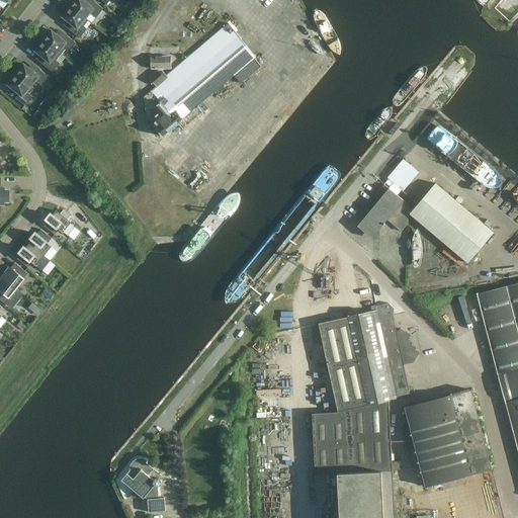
[(71,7),(86,18),(90,13),(96,18),(103,9),(94,1),(90,6),(82,0),(73,0),(72,2),(74,3),(71,7)]
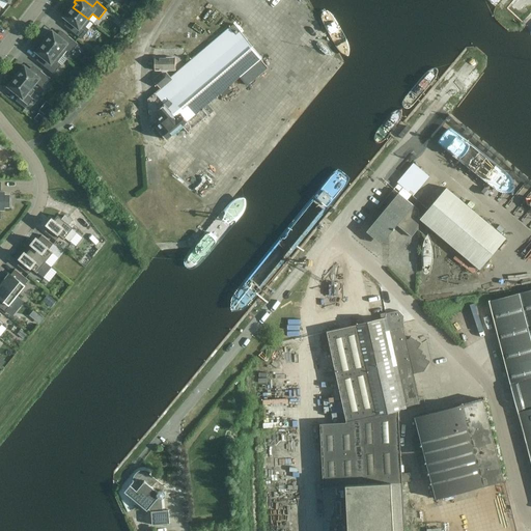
[(91,22),(88,19),(73,7),(70,11),(67,9),(62,16),(76,27),(72,31),(82,39),(89,30),(86,27),(91,22)]
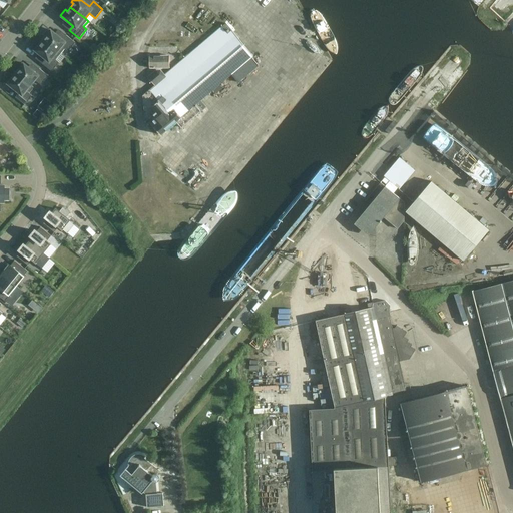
[(152,124),(161,135),(177,122),(182,128),(206,108),(201,101),(232,75),(238,83),(260,66),(252,58),(254,56),(226,24),(165,76),(160,70),(157,70),(148,77),(155,85),(150,90),(156,97),(150,102),(153,106),(153,107),(157,112),(151,118),(154,122),(152,124)]
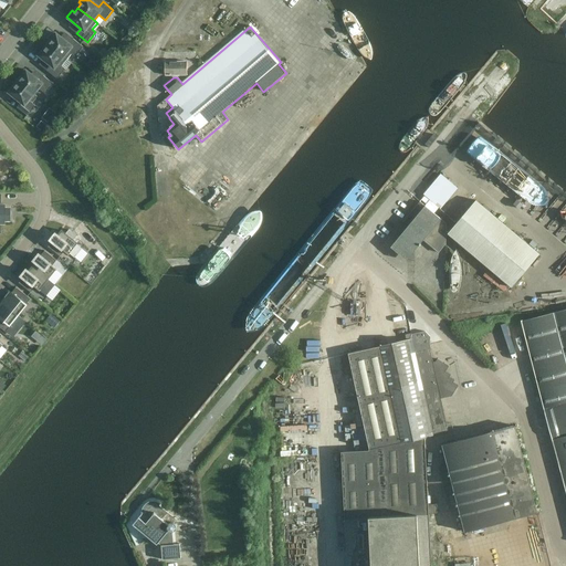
[(48,44),(66,60),(72,54),(75,58),(83,46),(73,39),(69,44),(54,32),(49,39),(51,41),(48,44)]
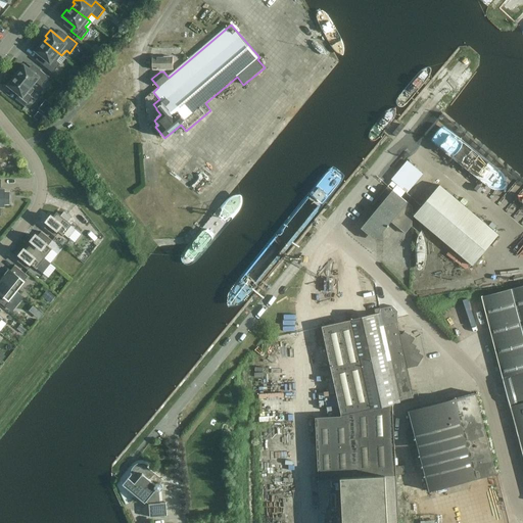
[(57,61),(61,55),(44,41),(41,45),(39,44),(34,50),(47,60),(43,65),(53,73),(60,63),(57,61)]
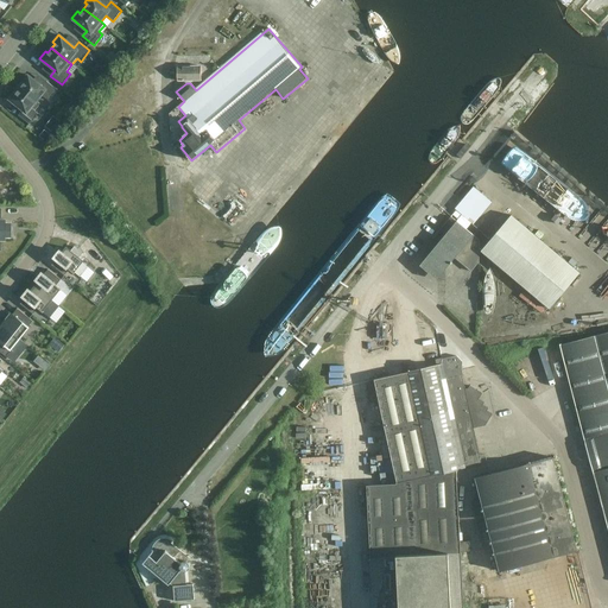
[(106,58),(111,63),(116,56),(111,52),(106,58)]
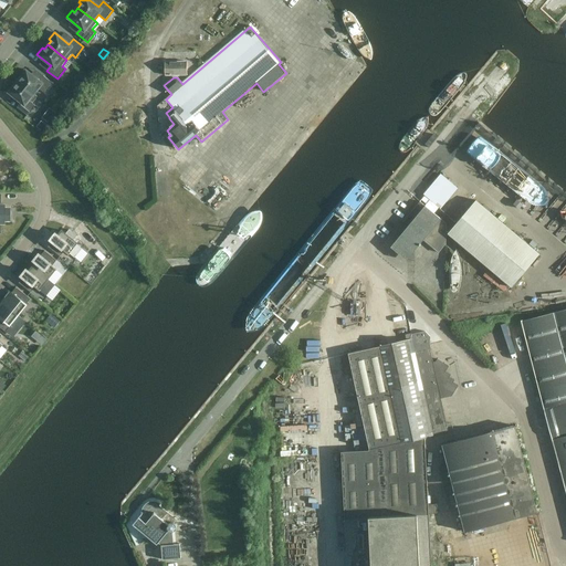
[(188,75),(188,62),(166,62),(166,75),(188,75)]
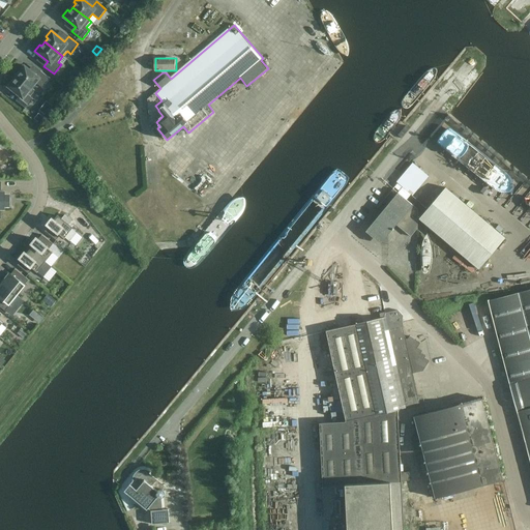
[(17,77),(32,88),(36,83),(42,88),(50,79),(40,70),(36,76),(23,65),(18,71),(20,72),(17,77)]
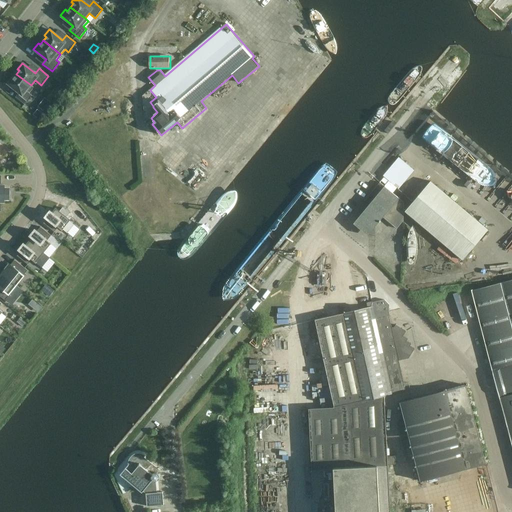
[(34,88),(31,85),(16,74),(13,78),(11,76),(6,82),(19,93),(16,97),(25,105),(32,96),(29,93),(34,88)]
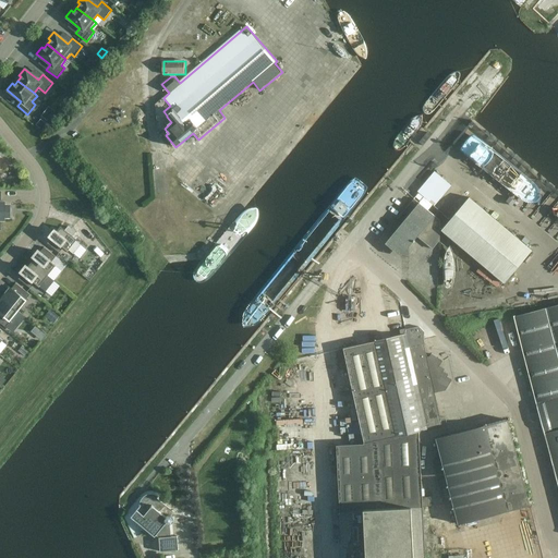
[(461,145),(521,196),(533,182),(498,153),(499,152),(474,130),(461,145)]
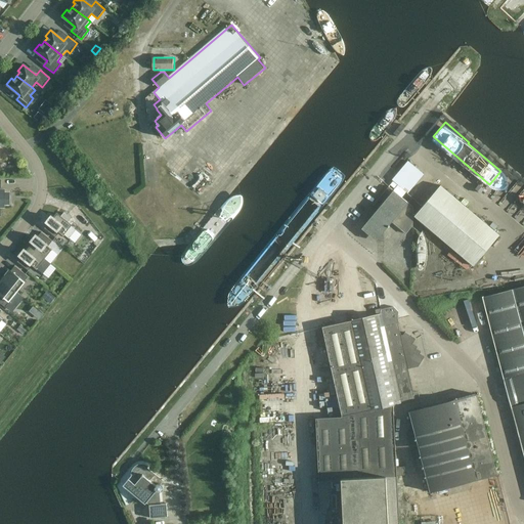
[(407,193),(424,175),(408,162),(392,180),(394,181),(398,185),(407,193)]
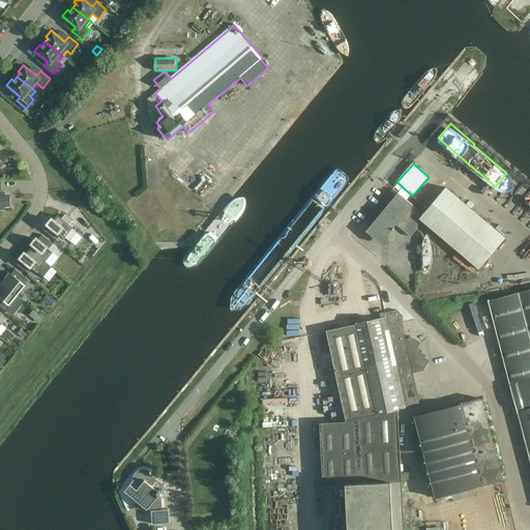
[(480,192),(486,196),(490,190),(484,186),(480,192)]
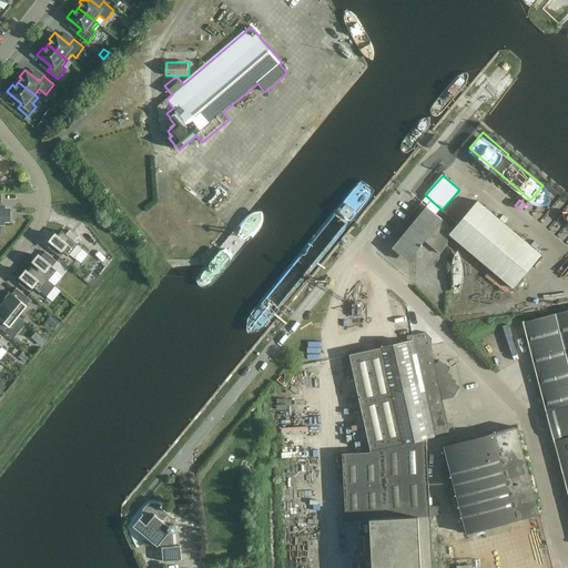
[(448,225),(422,203),(404,224),(409,227),(393,249),(408,262),(425,242),(440,254),(448,245),(448,225)]
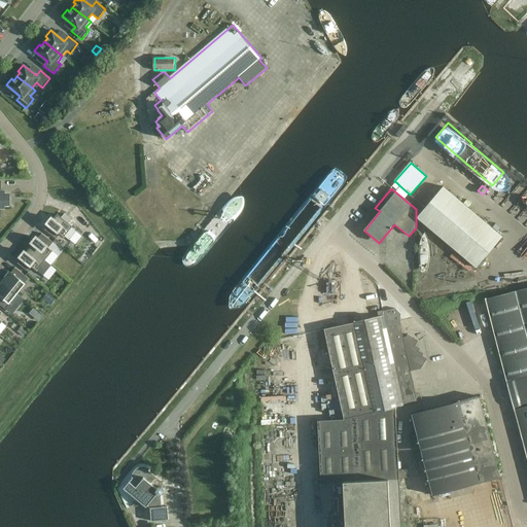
[(417,217),(476,269),(501,240),(444,188),(425,208),(422,212),(417,217)]
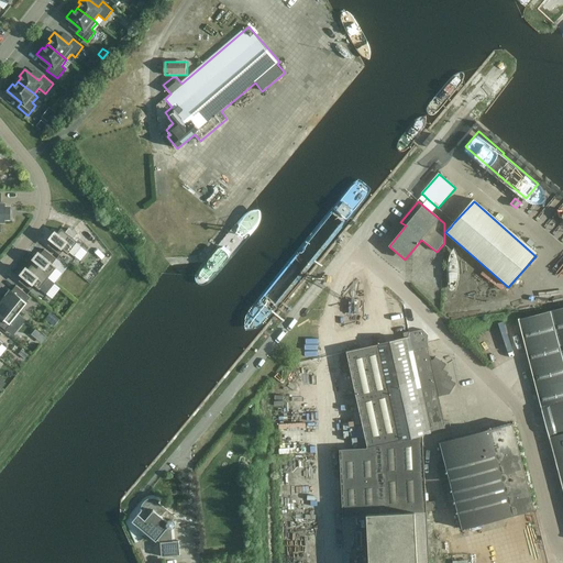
[(454,222),(444,213),(441,218),(451,227),(454,222)]
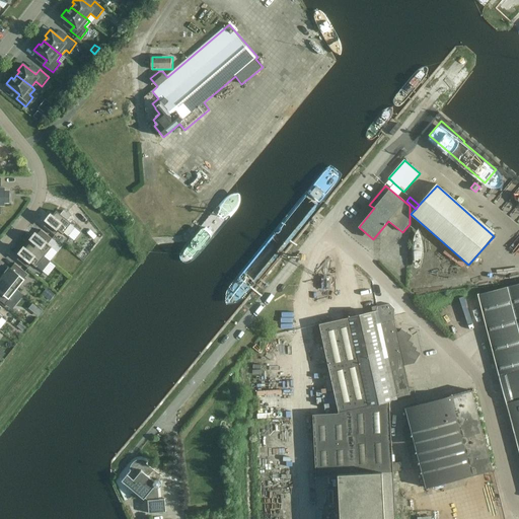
[(70,216),(64,211),(61,215),(57,212),(53,216),(51,215),(47,220),(49,222),(45,226),(55,235),(56,235),(55,234),(59,230),(64,234),(64,233),(68,237),(76,228),(70,223),(71,223),(67,220),(70,216)]
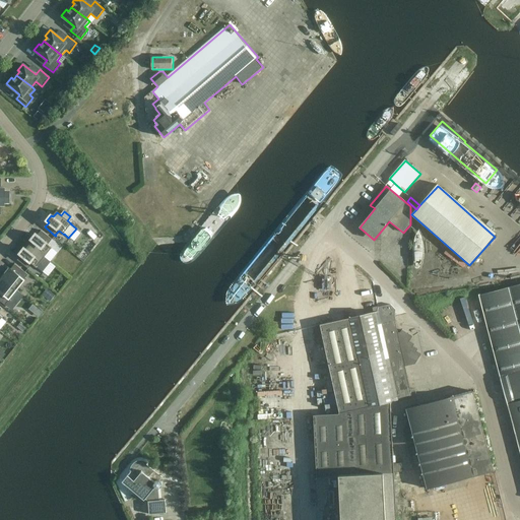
[(29,246),(46,259),(47,259),(44,257),(51,248),(52,249),(53,248),(48,244),(51,240),(52,240),(41,231),(42,232),(38,236),(36,235),(31,240),(34,241),(29,246)]
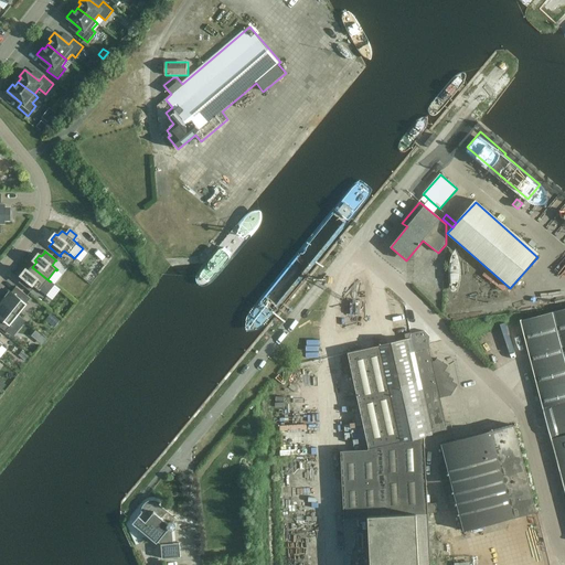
[(50,281),(32,267),(29,272),(27,270),(22,276),(24,277),(20,283),(19,281),(19,283),(31,292),(31,291),(34,286),(40,290),(41,290),(46,295),(54,285),(50,281)]
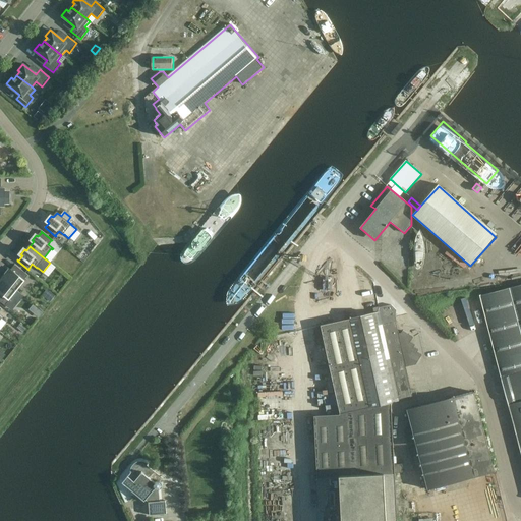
[(3,279),(17,290),(24,281),(24,280),(27,276),(29,276),(15,265),(10,270),(8,269),(4,274),(6,275),(3,279)]
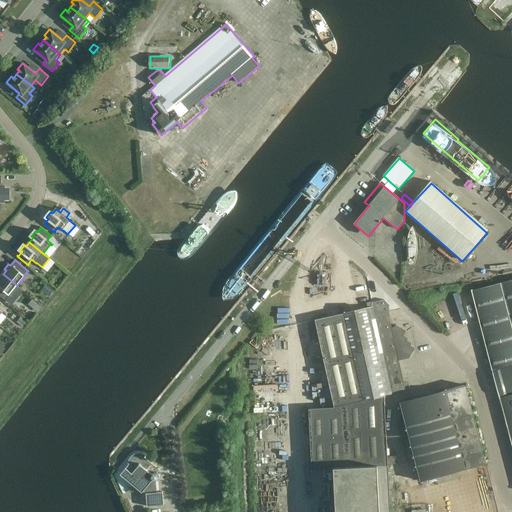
[(9,295),(17,285),(3,274),(0,278),(0,296),(6,301),(6,300),(10,295),(9,295)]
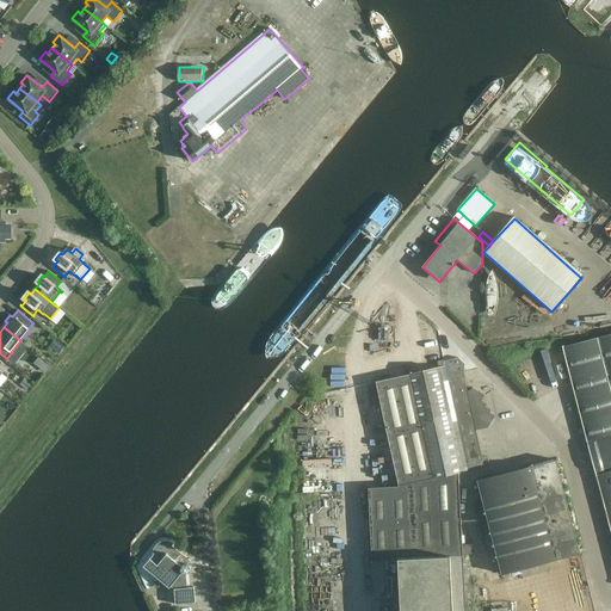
[(610,334),(565,347),(565,346),(563,346),(610,531),(610,334)]
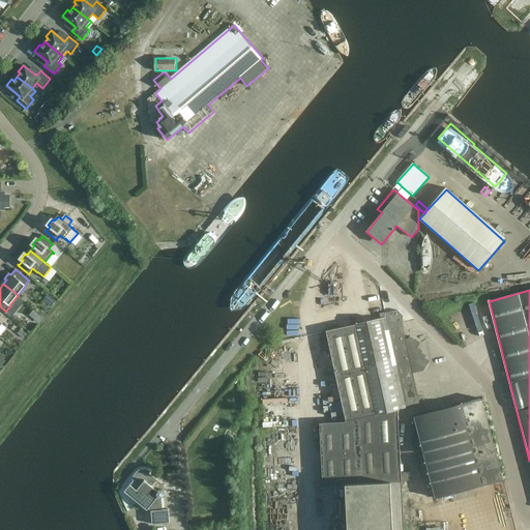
[(56,301),(48,294),(42,300),(51,307),(56,301)]
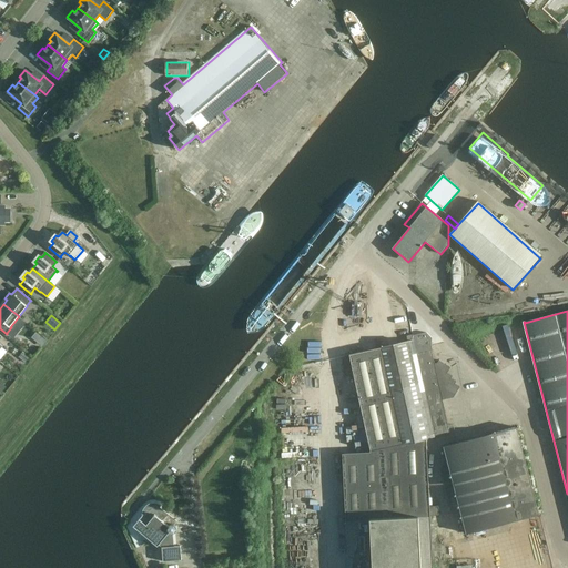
[(37,332),(31,338),(42,347),(43,347),(48,341),(37,332)]
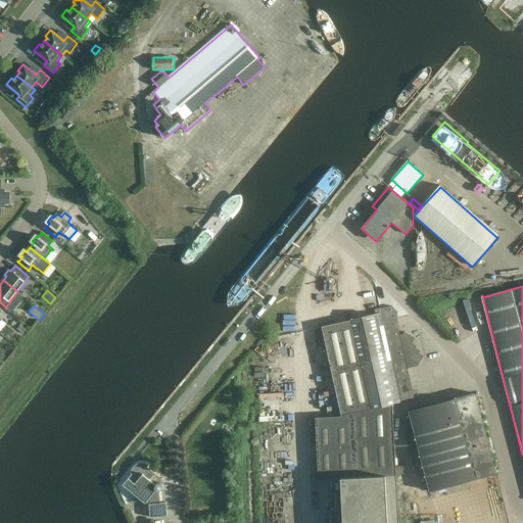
[(403,334),(400,335),(397,320),(398,319),(398,313),(393,307),(381,310),(381,315),(353,321),(323,327),(342,417),(342,418),(317,419),(320,481),(342,480),(343,522),(398,522),(396,476),(405,475),(405,467),(396,467),(393,405),(415,399),(409,369),(418,367),(424,357),(420,353),(421,351),(416,348),(417,346),(413,343),(415,339),(405,332),(403,334)]
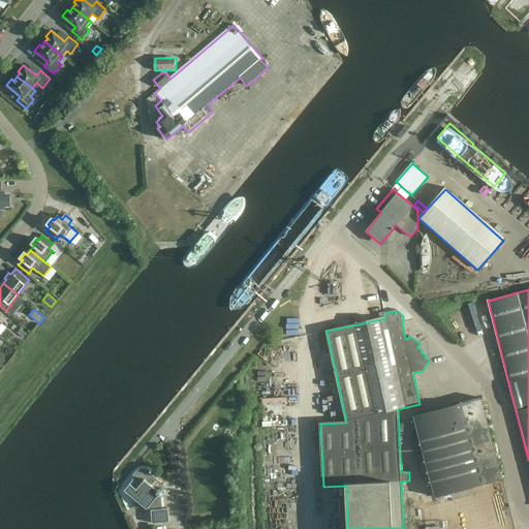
[(18,333),(24,338),(28,333),(22,328),(18,333)]
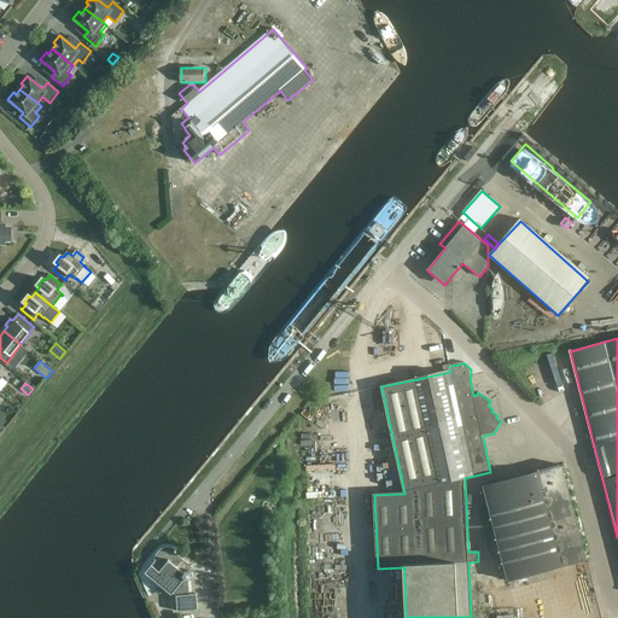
[(496,536),(508,582),(587,560),(563,466),(483,487),(494,528),(496,536)]
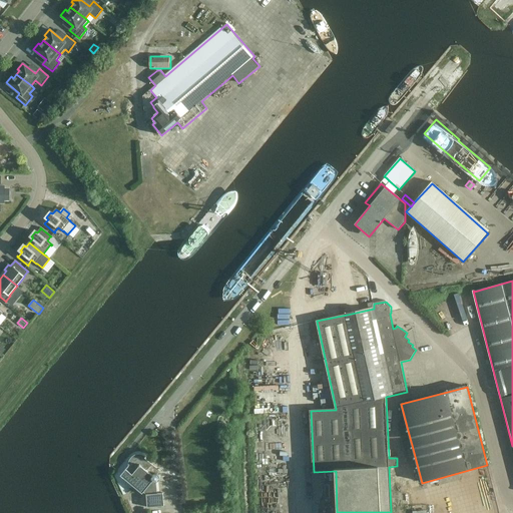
[(120,476),(142,494),(143,492),(146,495),(147,507),(164,506),(163,493),(154,494),(153,483),(153,482),(156,482),(158,481),(159,480),(159,477),(158,475),(156,474),(154,474),(152,475),(146,470),(151,464),(143,458),(142,457),(141,457),(139,457),(138,457),(136,457),(134,458),(132,460),(131,461),(131,463),(130,464),(131,466),(131,467),(126,469),(120,476)]
